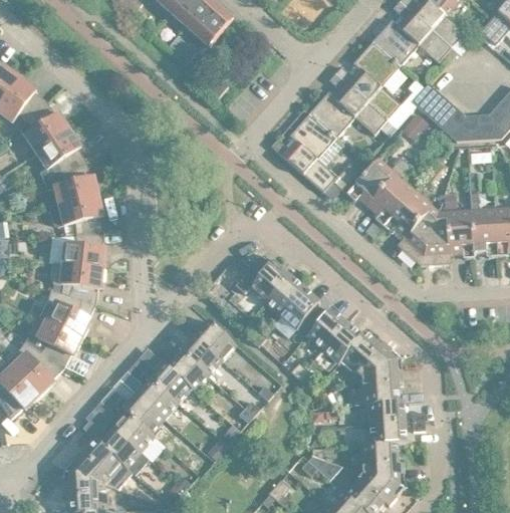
[(122,0),(121,2),(134,12),(142,3),(138,0),(122,0)]
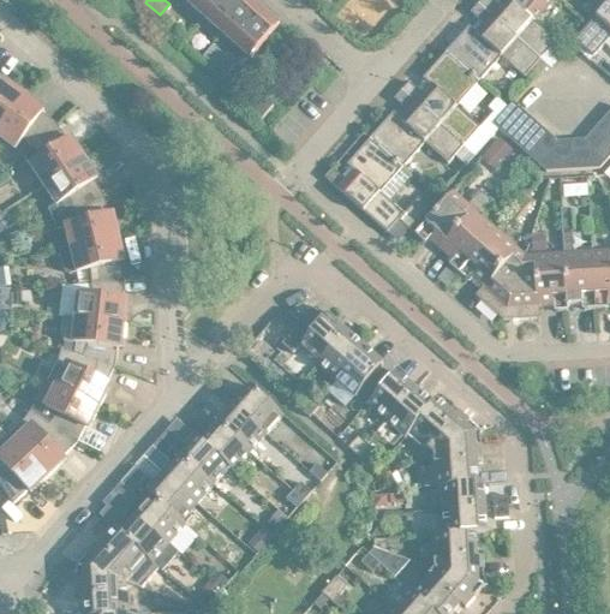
[(186,0),(204,16),(216,0),(186,0)]
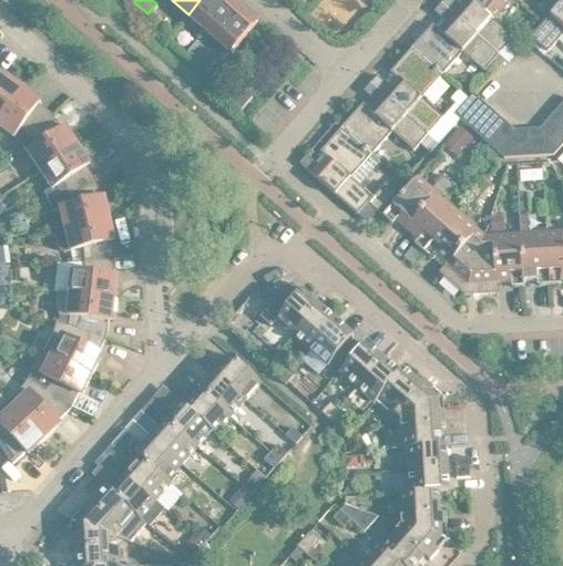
[(200,0),(188,14),(216,39),(243,9),(233,0),(200,0)]
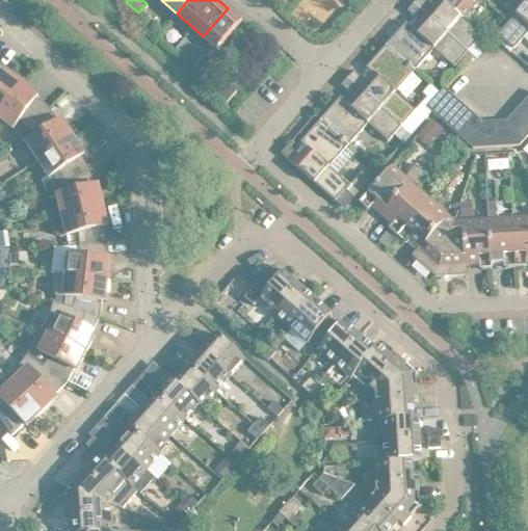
[(414,0),(414,1),(468,49),(481,33),(462,16),(474,0),(434,0),(431,4),(426,0),(414,0)]
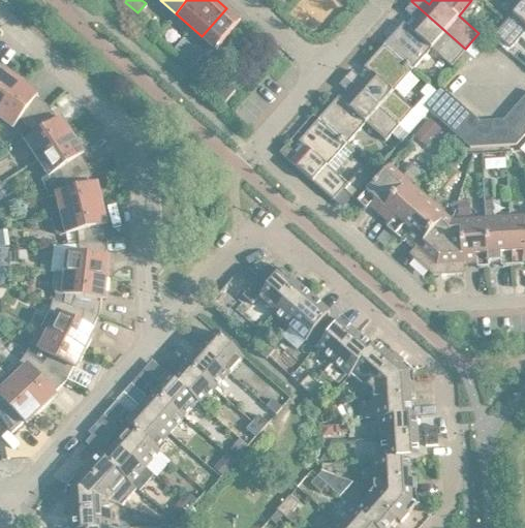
[(524,29),(524,0),(522,0),(494,33),(510,47),(524,29)]
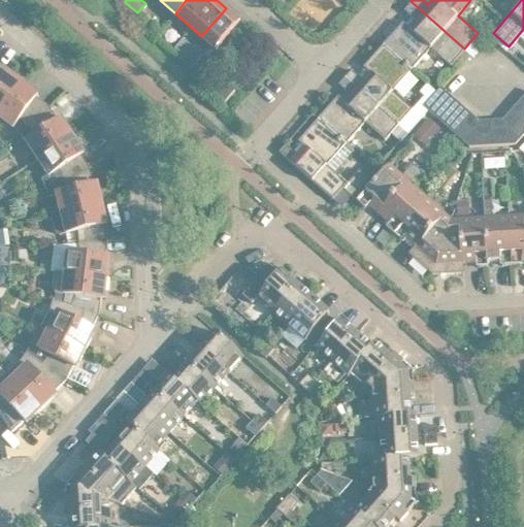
[(403,21),(383,43),(411,68),(430,46),(450,64),(464,48),(411,1),(404,8),(416,19),(408,26),(403,21)]
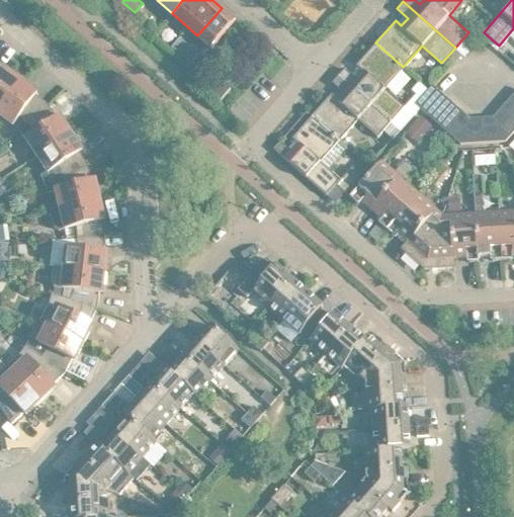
[(222,8),(197,35),(210,48),(235,19),(222,8)]
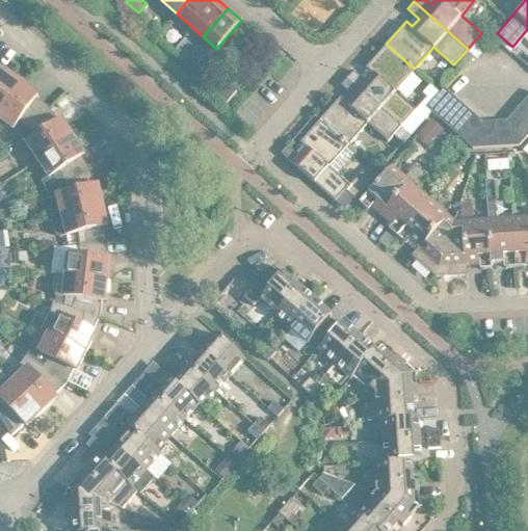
[(182,51),(194,62),(203,53),(190,42),(182,51)]
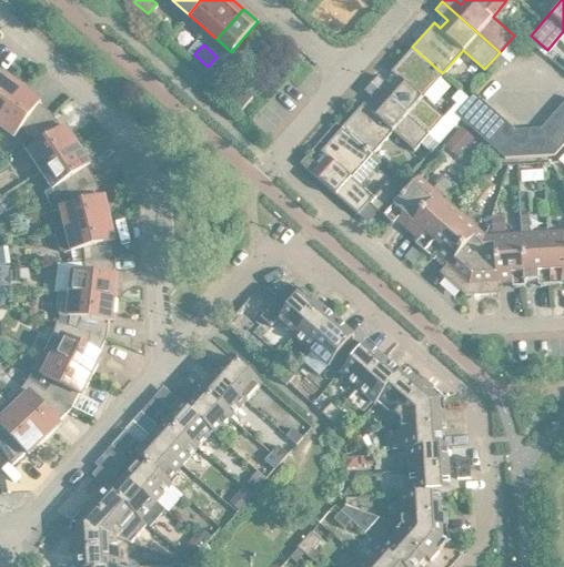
[(378,73),(371,81),(429,132),(443,115),(422,97),(442,73),(412,47),(391,71),(398,77),(390,84),(378,73)]
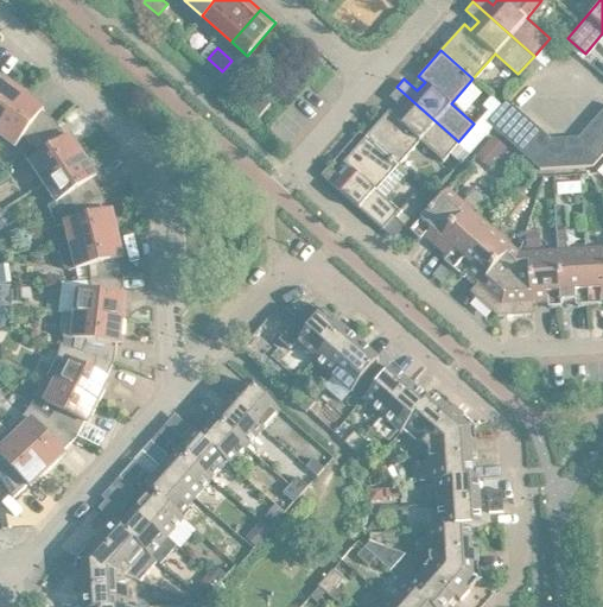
[(0,124),(24,92),(12,83),(10,87),(0,78),(0,124)]
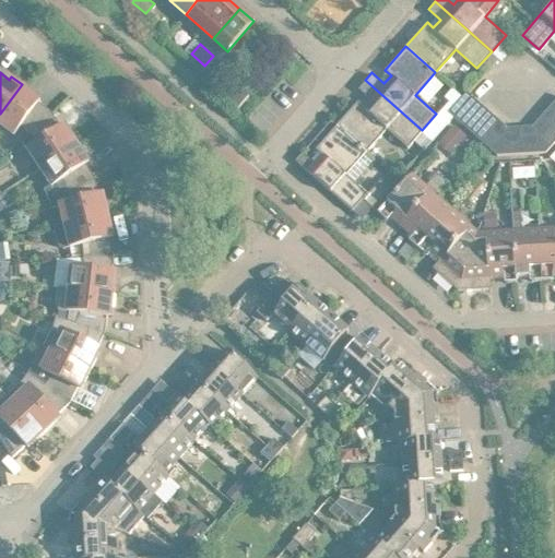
[(357,101),(337,125),(366,151),(386,128),(408,146),(413,140),(422,130),(365,80),(358,87),(370,98),(363,106),(357,101)]
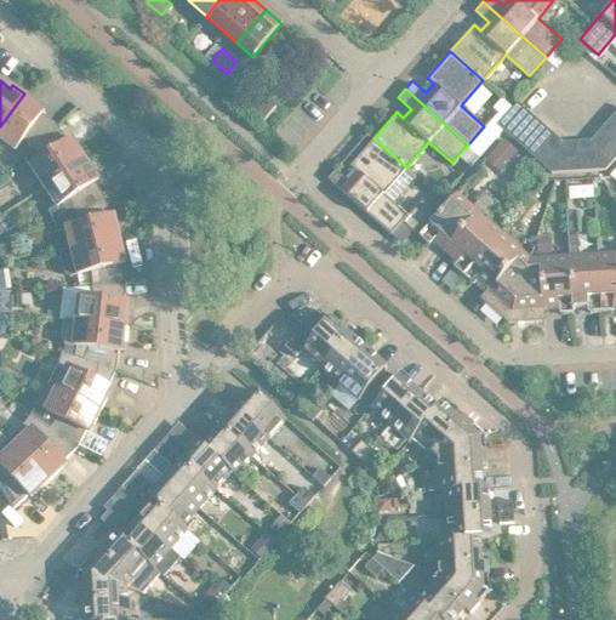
[(23,137),(33,147),(57,124),(34,106),(36,103),(24,94),(0,126),(0,137),(15,148),(23,137)]
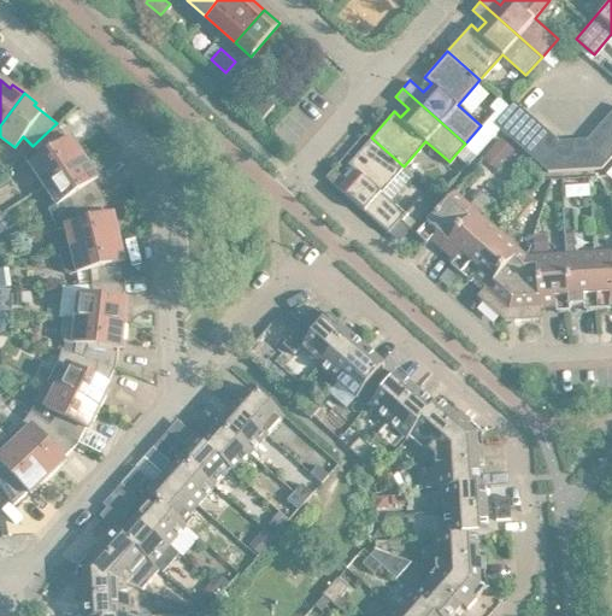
[(481,125),(465,144),(476,153),(499,127),(494,122),(510,105),(499,94),(489,106),(494,111),(481,125)]
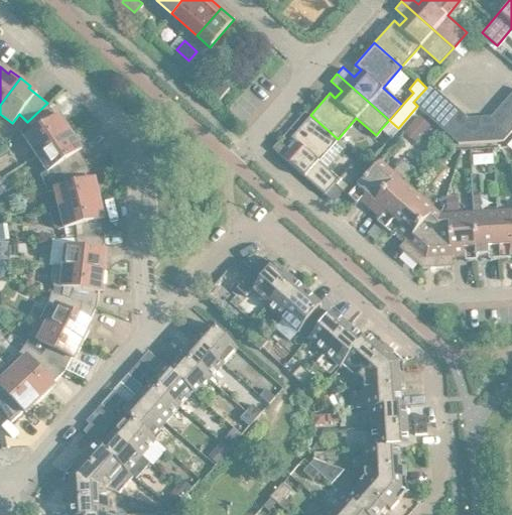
[(417,106),(422,110),(439,91),(430,83),(426,88),(413,102),(417,106)]
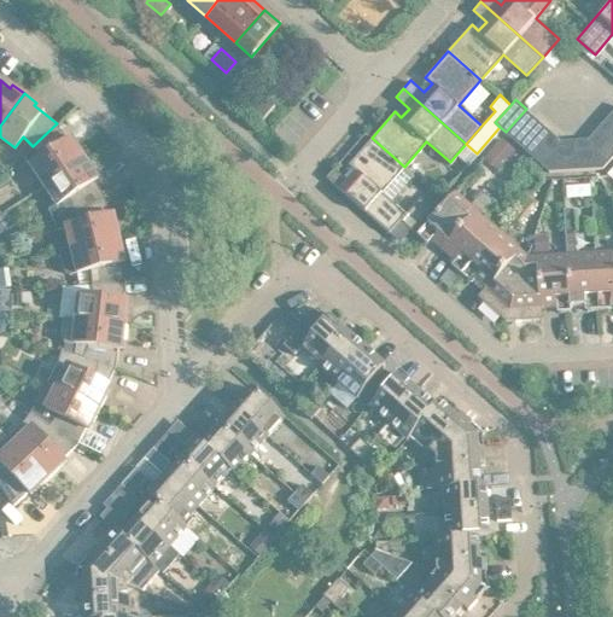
[(506,132),(517,141),(537,118),(526,109),(506,132)]
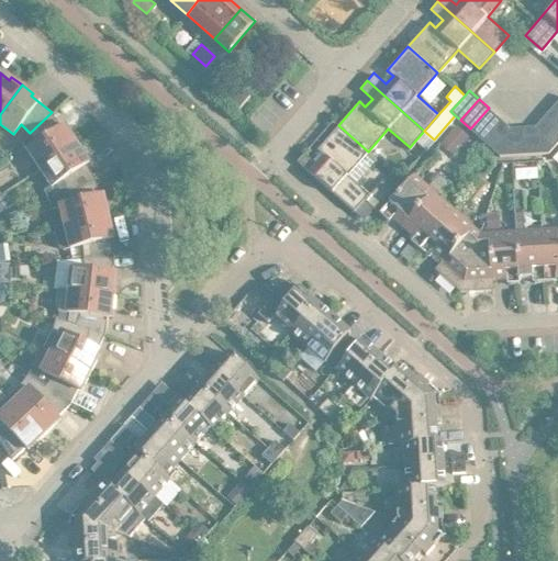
[(557,109),(553,104),(544,114),(557,127),(557,109)]
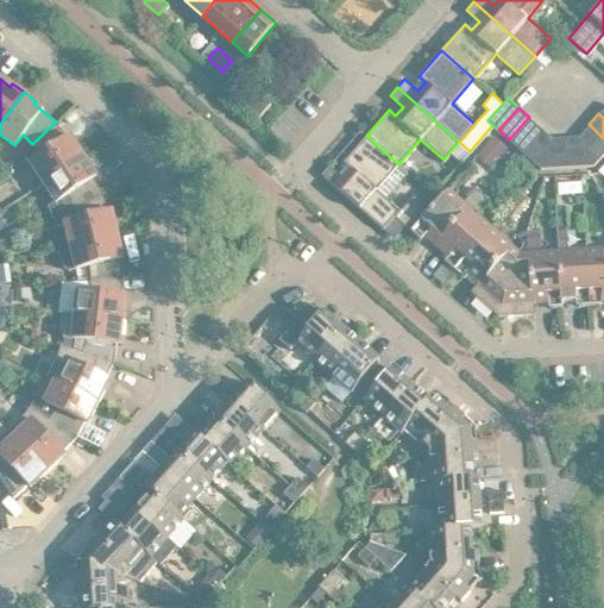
[(509,139),(520,149),(540,126),(529,117),(509,139)]
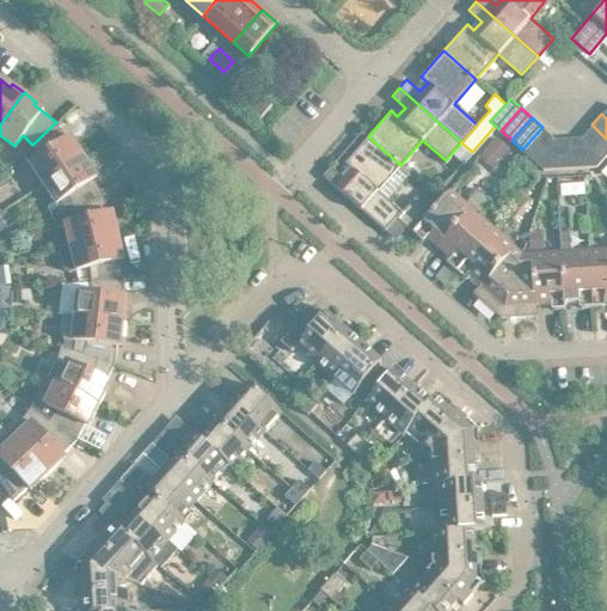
[(30,162),(43,182),(84,156),(75,142),(72,145),(56,122),(32,145),(41,154),(30,162)]
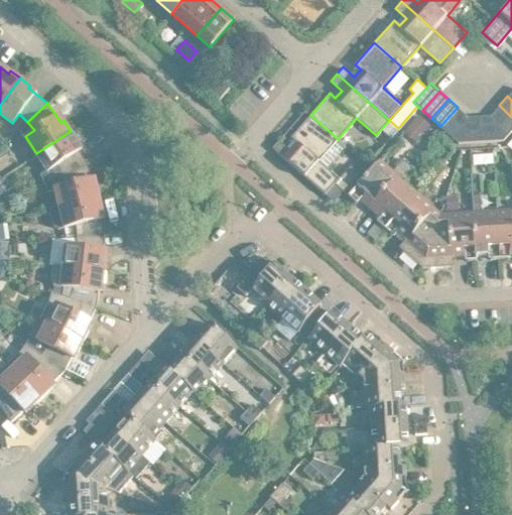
[(511,117),(499,105),(491,114),(503,139),(511,128),(511,117)]
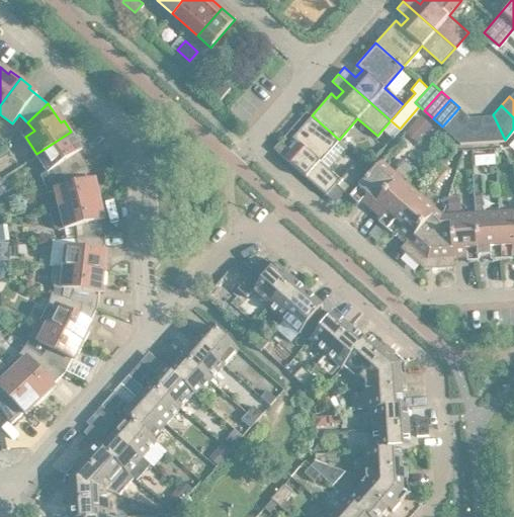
[(442,126),(459,142),(468,115),(459,107),(442,126)]
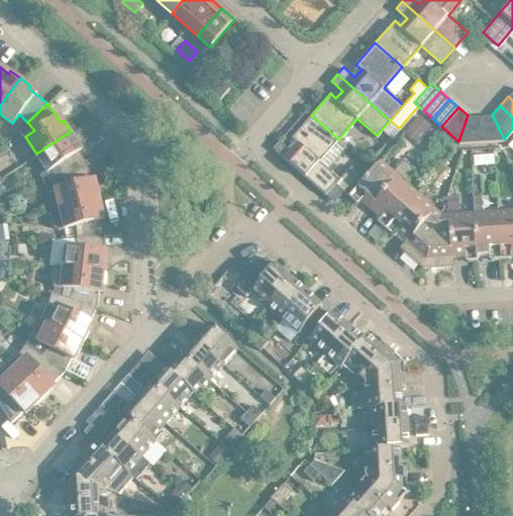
[(419,114),(405,130),(412,136),(426,120),(419,114)]
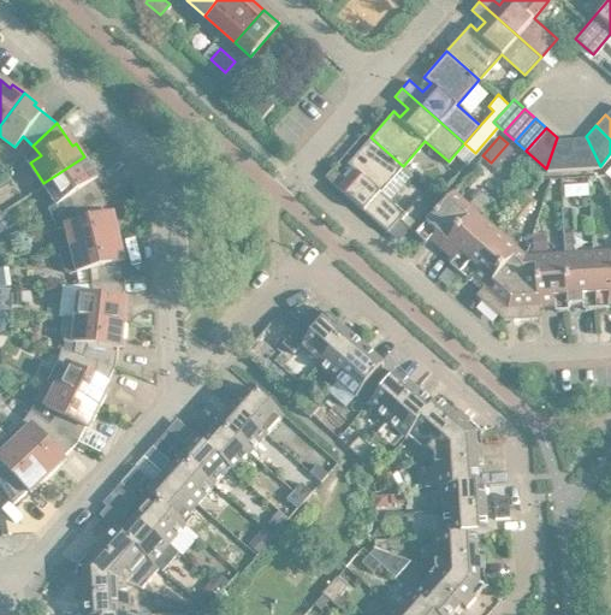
[(586,136),(571,137),(574,167),(600,166),(586,136)]
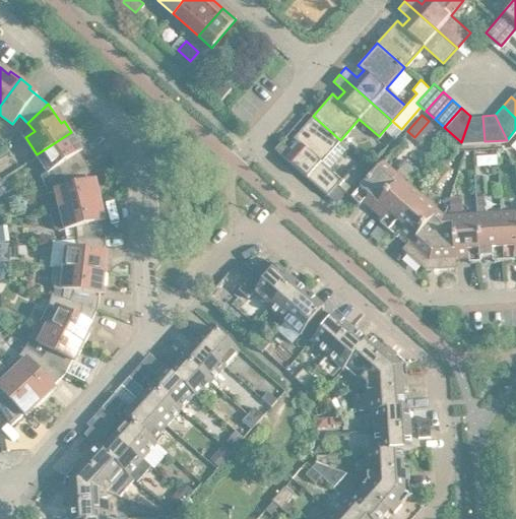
[(340,140),(313,116),(293,137),(299,142),(293,150),(281,140),(274,147),(327,194),(336,184),(345,192),(363,173),(353,165),(341,179),(321,160),(340,140)]
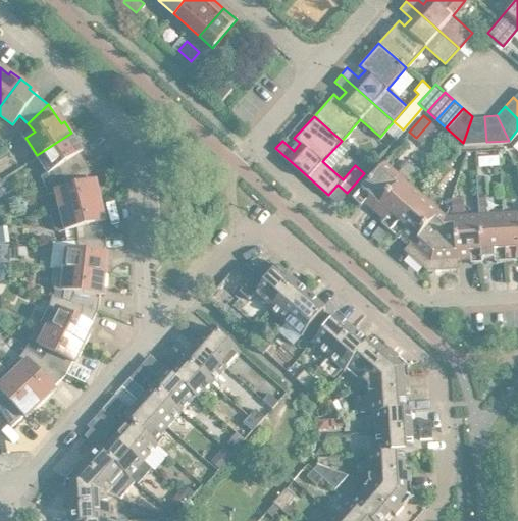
[(472,116),(463,143),(486,142),(484,116),(472,116)]
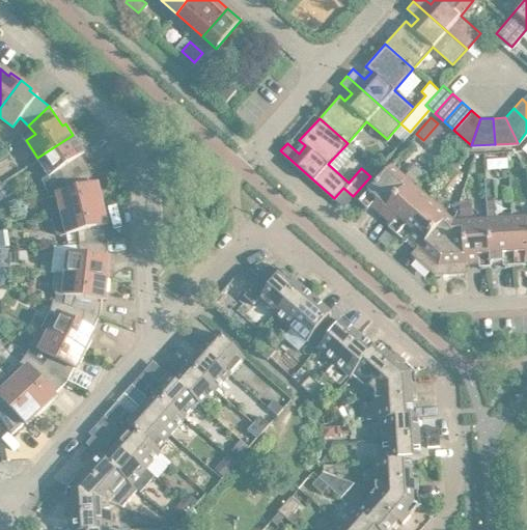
[(400,123),(392,133),(401,141),(410,132),(400,123)]
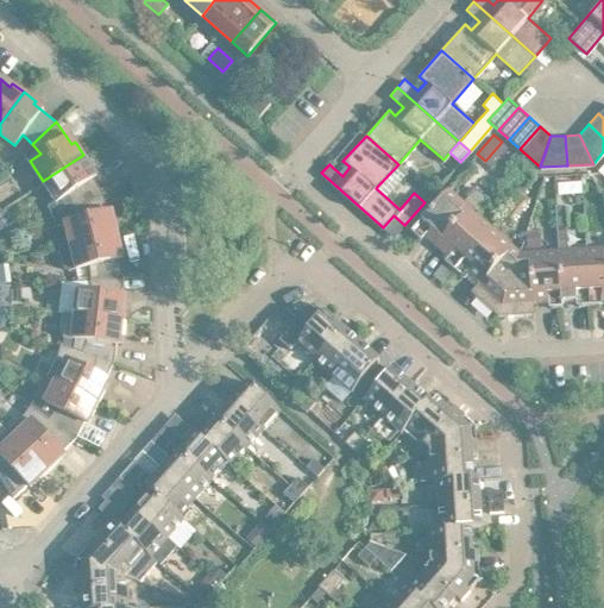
[(49,206),(54,213),(104,193),(88,169),(92,167),(83,155),(43,181),(56,201),(49,206)]
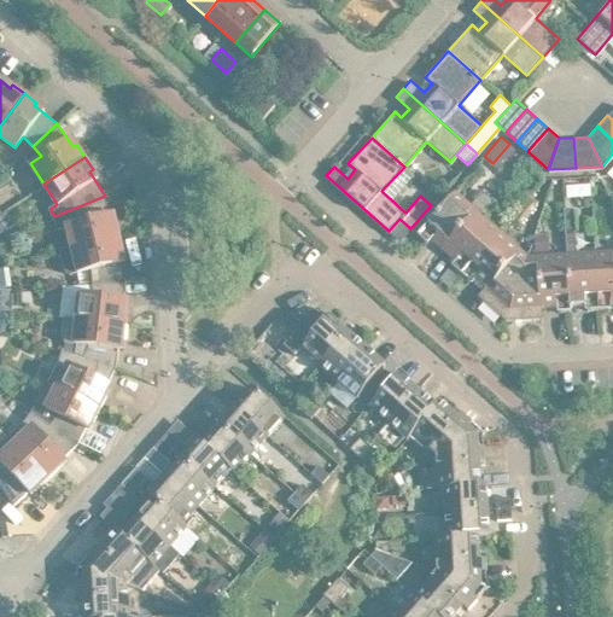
[(431,238),(443,249),(490,196),(482,188),(470,203),(454,190),(416,233),(427,243),(431,238)]
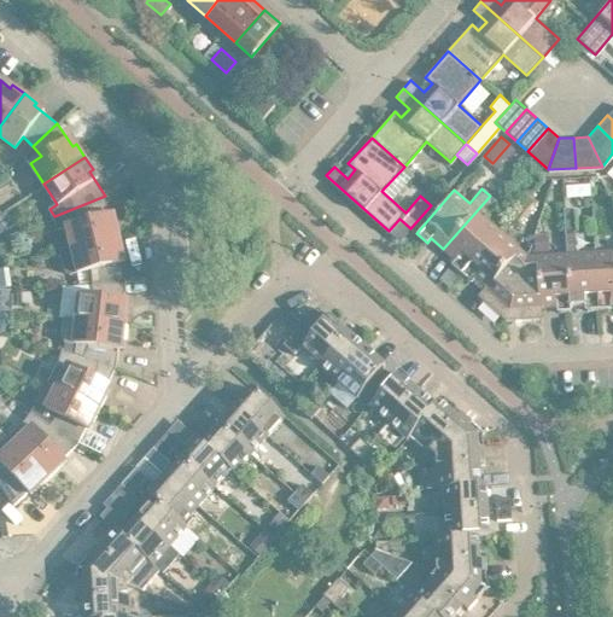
[(65,225),(71,248),(118,237),(116,221),(111,222),(105,196),(54,216),(57,226),(65,225)]
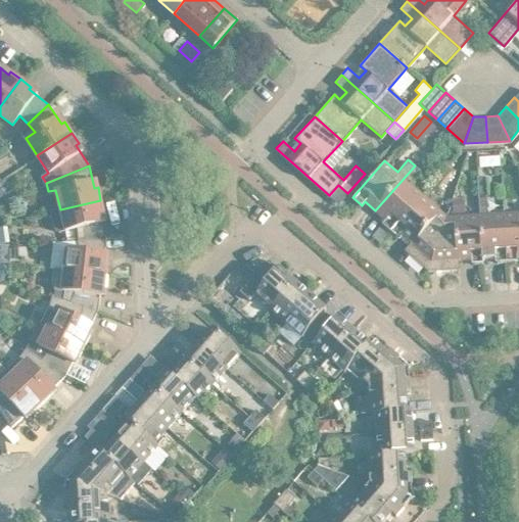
[(383,224),(389,230),(422,194),(410,183),(421,171),(415,165),(375,210),(386,220),(383,224)]
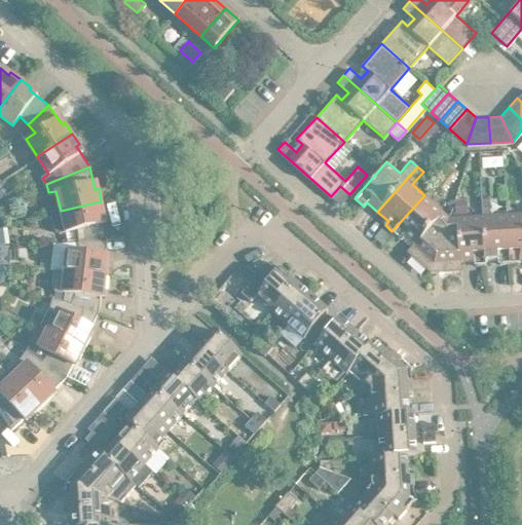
[(448,166),(434,182),(442,190),(456,175),(448,166)]
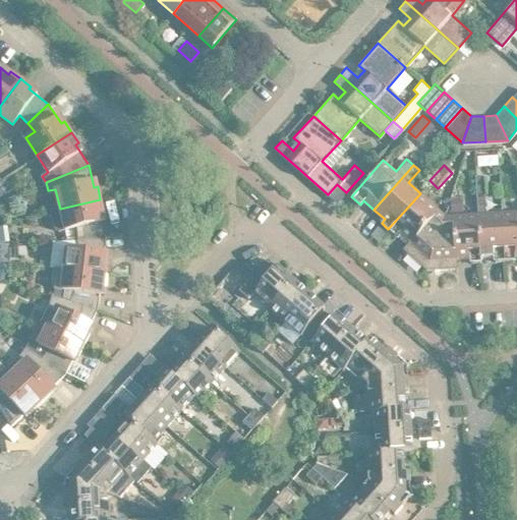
[(483,174),(475,174),(476,196),(484,196),(483,174)]
